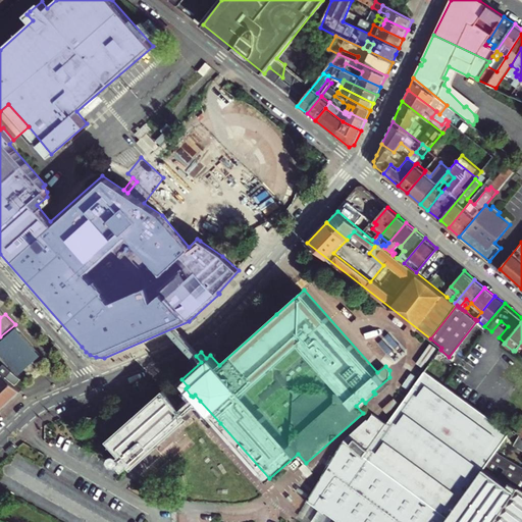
[(0,356),(3,354),(24,335),(15,324),(0,336),(0,356)]
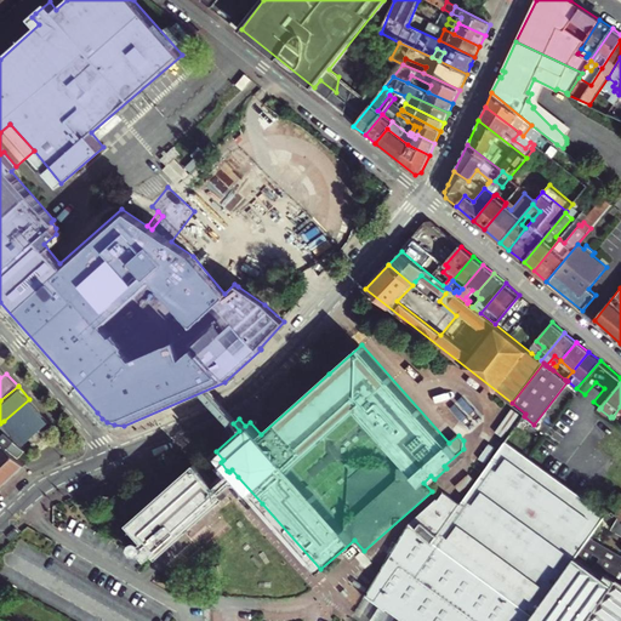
[(15,432),(24,422),(35,414),(39,410),(29,399),(4,421),(15,432)]
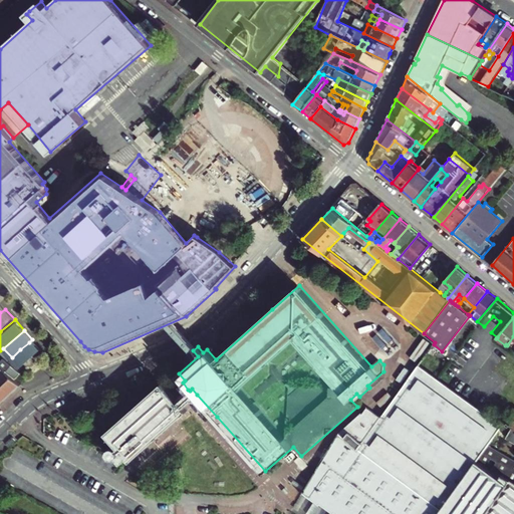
[(38,352),(41,349),(32,339),(29,342),(38,352)]
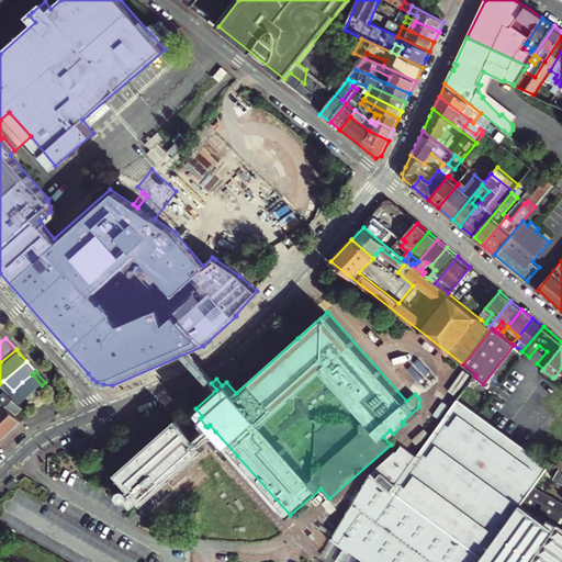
[(38,388),(42,385),(32,374),(22,382),(35,397),(37,395),(38,393),(38,390),(38,388)]
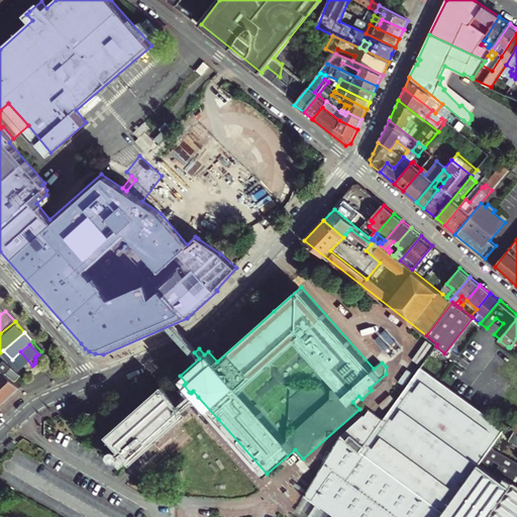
[(18,373),(21,370),(12,359),(3,350),(0,352),(0,357),(2,360),(0,365),(0,367),(4,371),(16,382),(22,376),(18,373)]
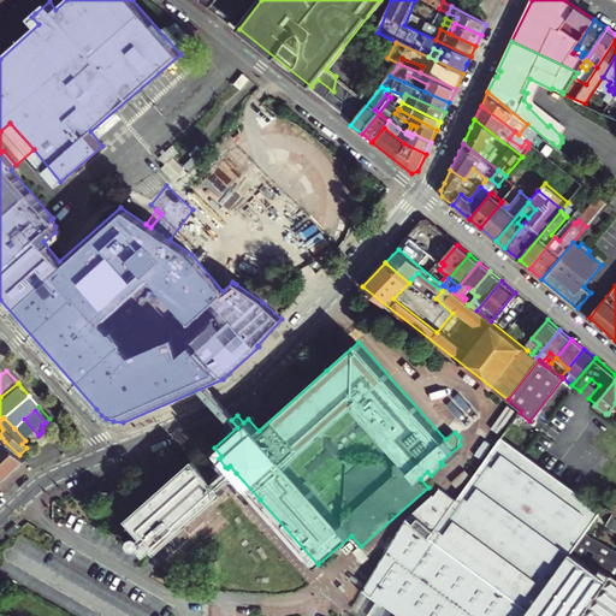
[(37,436),(39,436),(24,419),(15,428),(25,440),(30,436),(36,437),(37,436)]
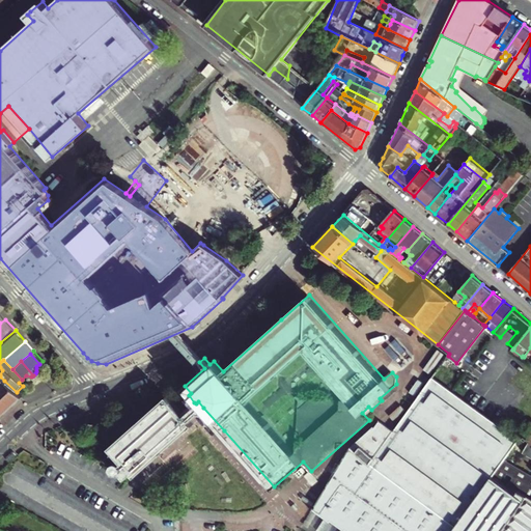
[(519,440),(473,406),(432,378),(396,428),(370,464),(389,478),(412,496),(398,520),(391,530),(530,530),(530,497),(509,484),(504,481),(494,475),(505,459),(519,440)]
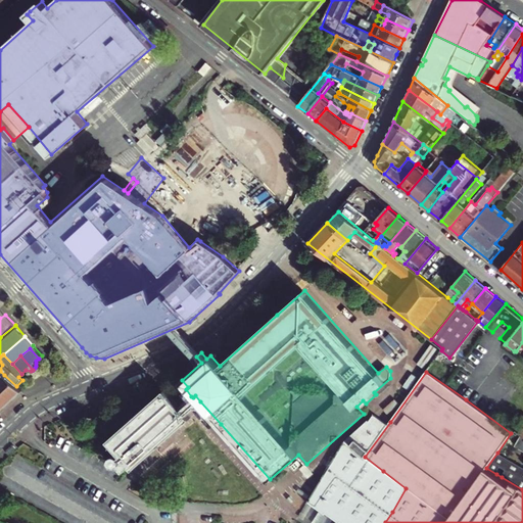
[(0,412),(8,405),(21,392),(16,386),(4,375),(0,378),(0,412)]
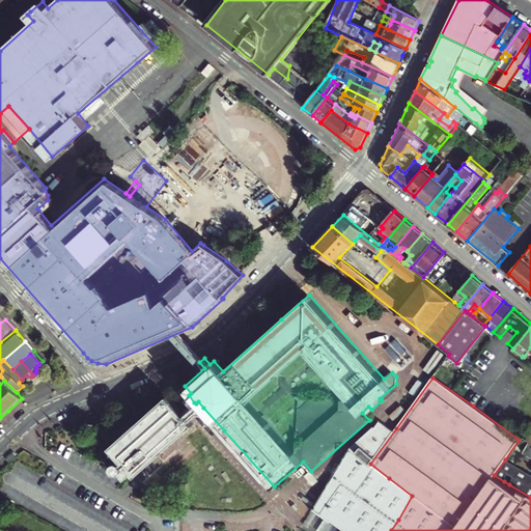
[(194,423),(190,419),(184,412),(168,394),(110,445),(122,460),(121,462),(118,460),(116,460),(114,460),(113,463),(111,465),(111,467),(111,468),(112,471),(114,472),(115,473),(117,473),(119,472),(121,471),(126,476),(132,471),(135,475),(194,423)]
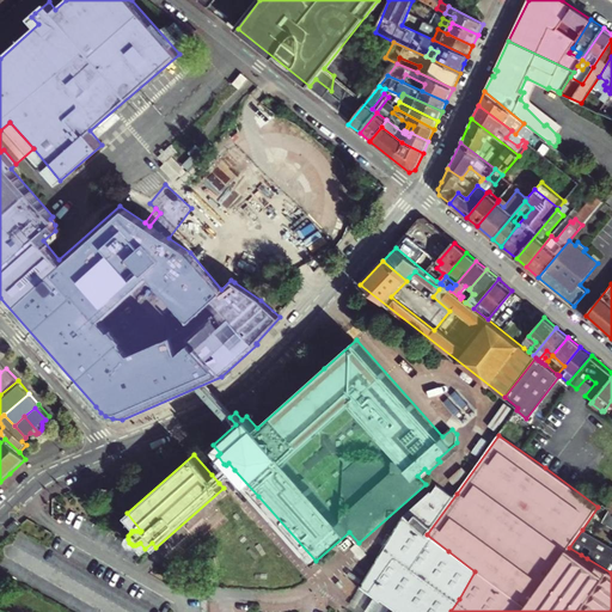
[(224,464),(212,475),(219,483),(234,470),(228,463),(226,465),(224,464)]
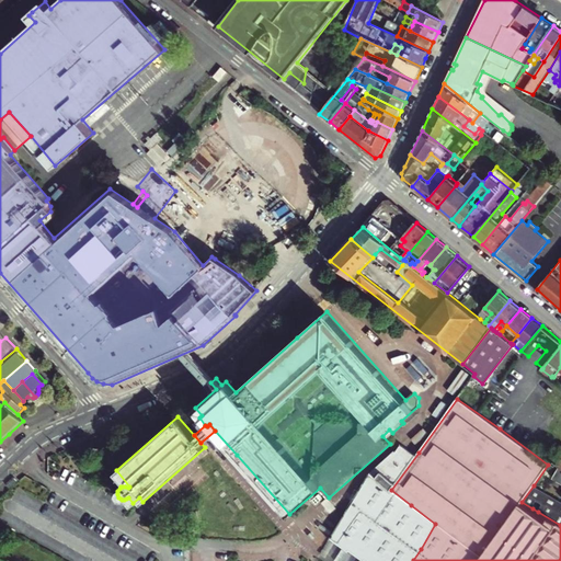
[(397,453),(395,451),(370,473),(391,490),(419,453),(404,443),(401,446),(397,453)]
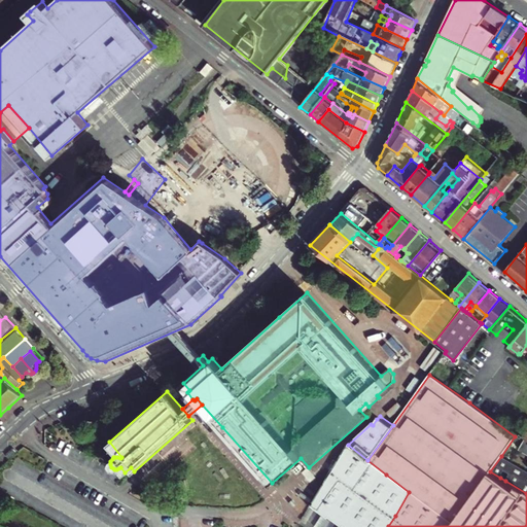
[(526,437),(520,433),(516,441),(523,444),(521,448),(526,452),(526,437)]
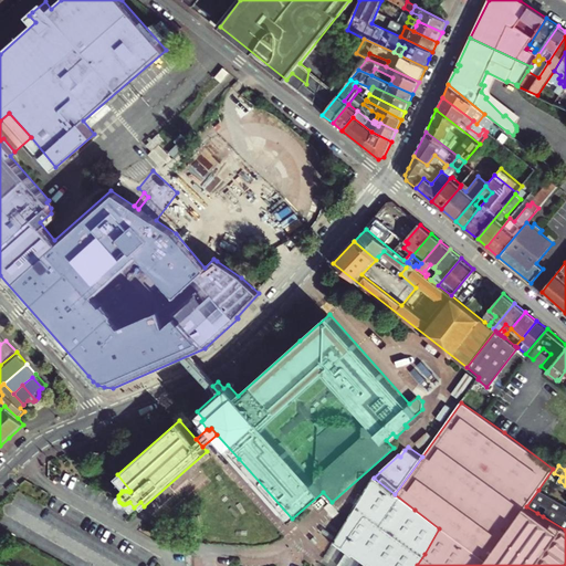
[(417,565),(425,554),(439,528),(415,510),(395,494),(374,478),(334,543),(352,556),(353,554),(368,565),(369,564),(371,565),(417,565)]
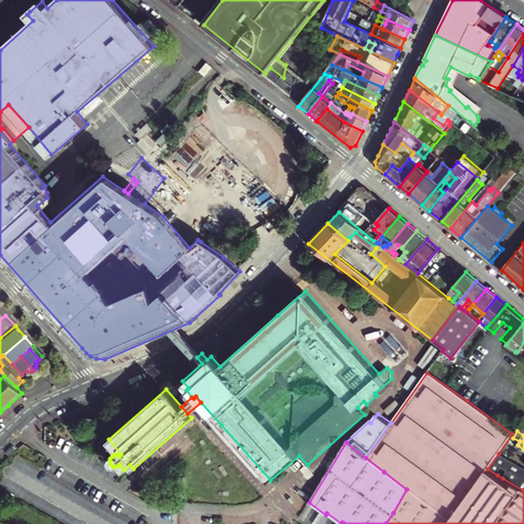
[(523,468),(498,453),(487,469),(497,475),(501,468),(507,471),(503,478),(523,490),(523,468)]
